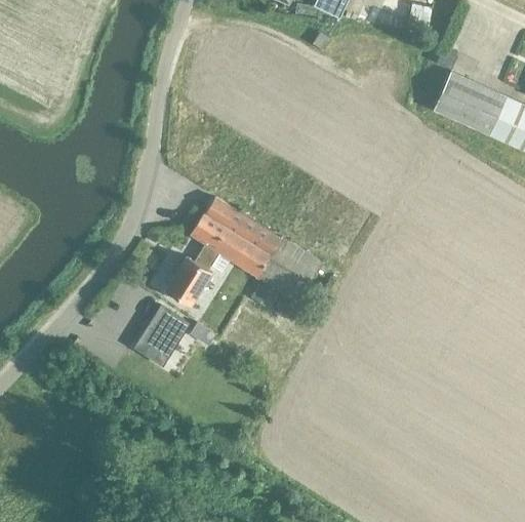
[(315,0),(314,4),(339,16),(347,0),(315,0)]
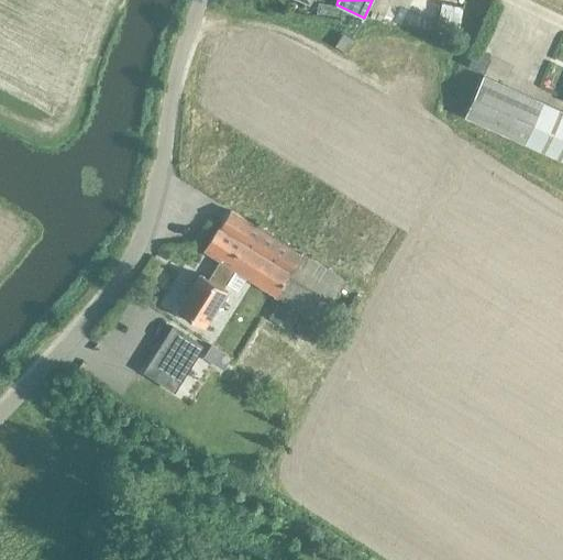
[(335,48),(346,55),(353,43),(342,36),(335,48)]
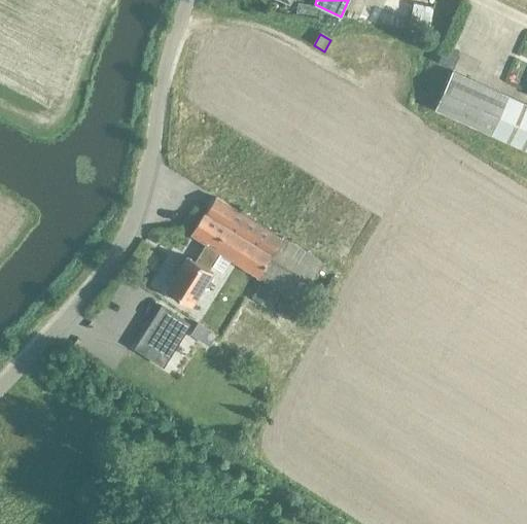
[(526,108),(451,73),(433,111),(526,153),(526,108)]
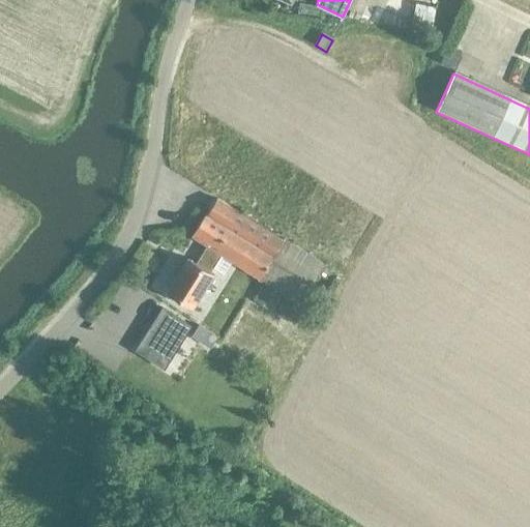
[(207,214),(193,238),(208,247),(199,262),(212,270),(222,257),(302,306),(325,270),(239,214),(216,199),(207,214)]
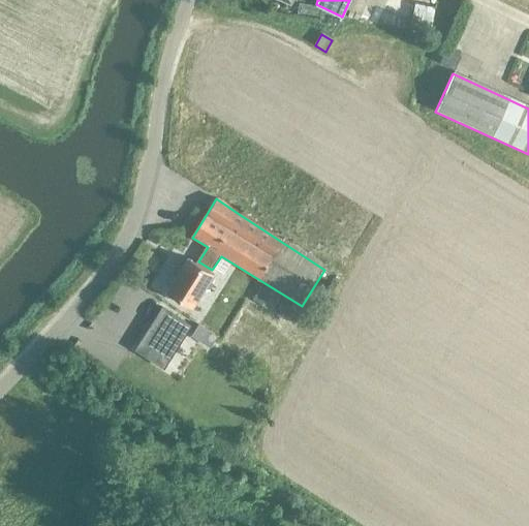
[(212,270),(198,261),(197,264),(188,258),(167,292),(193,308),(214,275),(211,273),(212,270)]
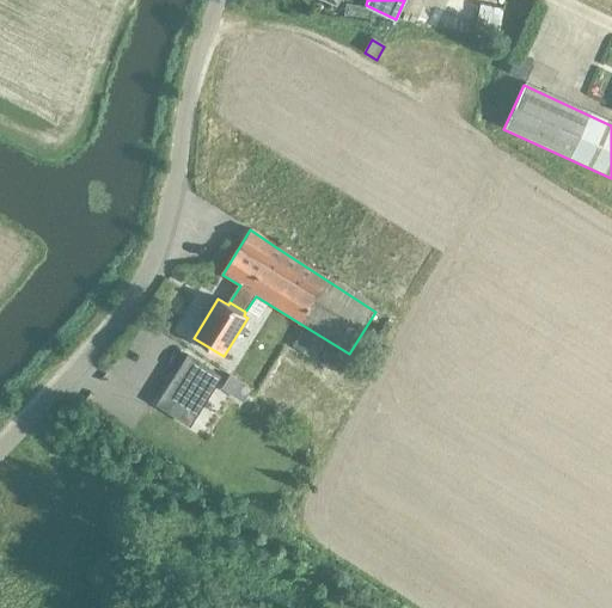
[(323,343),(304,332),(297,344),(316,355),(323,343)]
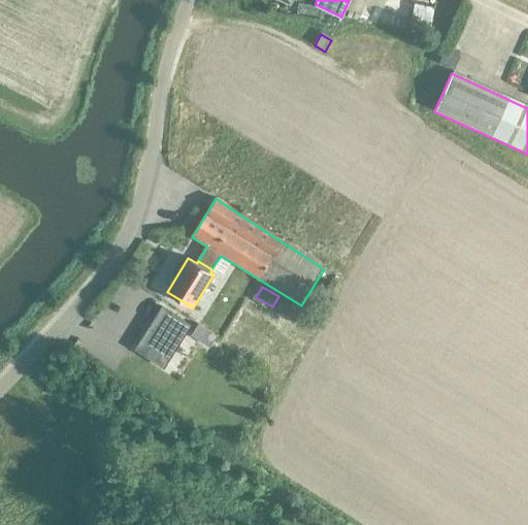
[(187,326),(157,307),(130,351),(159,370),(187,326)]
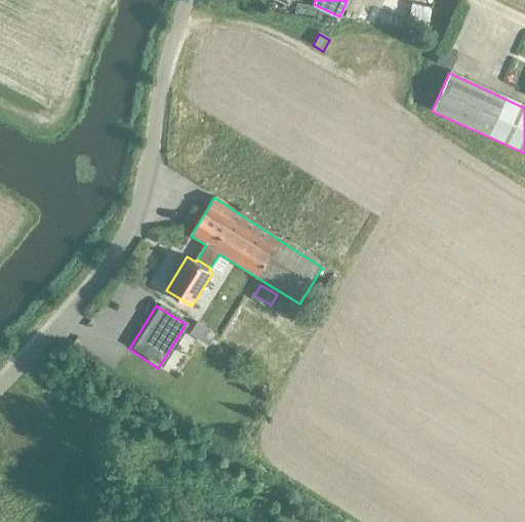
[(206,330),(197,324),(191,335),(199,340),(206,330)]
